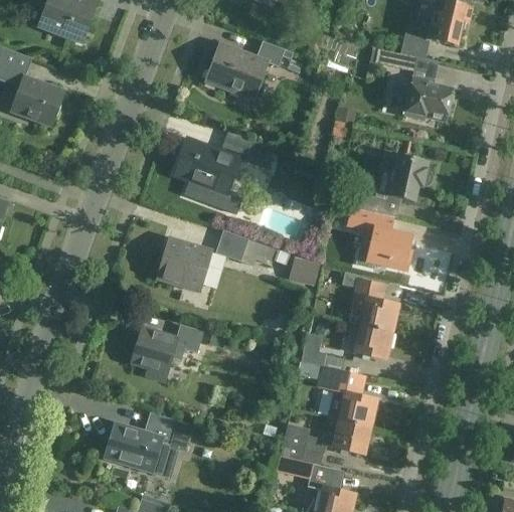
[(29,0),(29,1),(45,7),(38,26),(79,42),(86,26),(89,27),(98,1),(95,0),(29,0)]
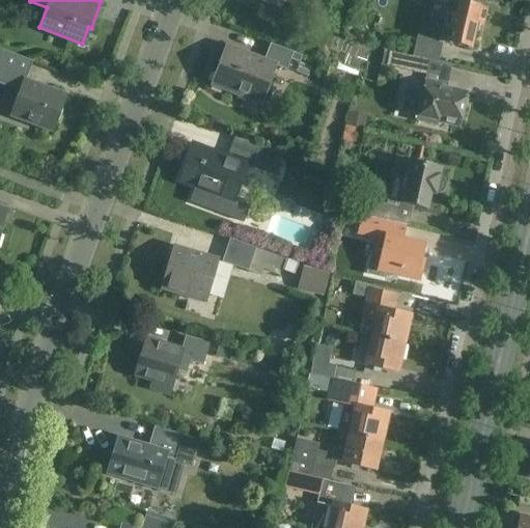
[(413,54),(430,59),(439,60),(443,40),(470,47),(476,22),(482,23),(486,7),(455,0),(451,0),(446,23),(434,20),(430,34),(418,31),(413,54)]
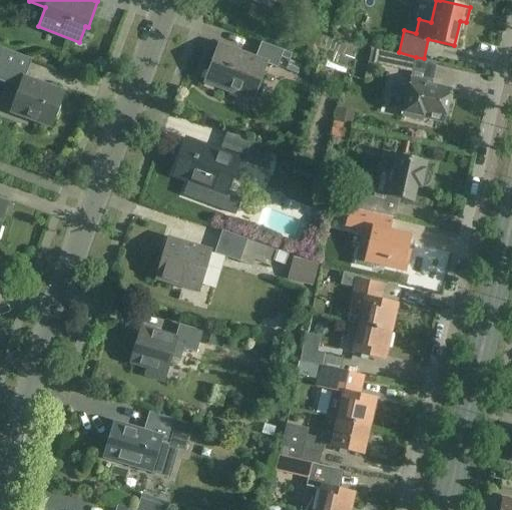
[(278,66),(282,55),(290,58),(293,51),(263,40),(257,56),(217,42),(203,82),(254,100),(269,62),(278,66)]
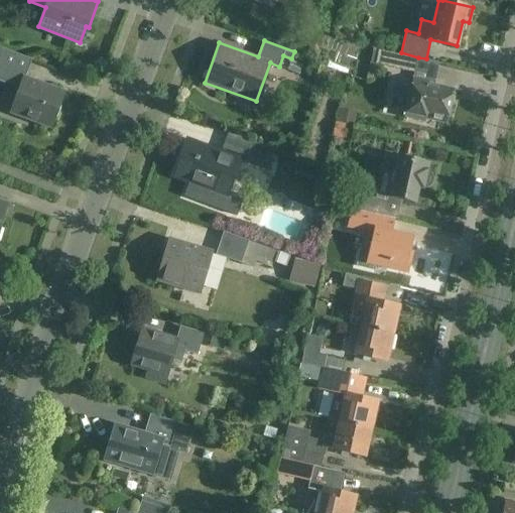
[(32,57),(0,44),(0,81),(10,86),(11,83),(22,87),(12,113),(51,127),(65,92),(24,77),(32,57)]
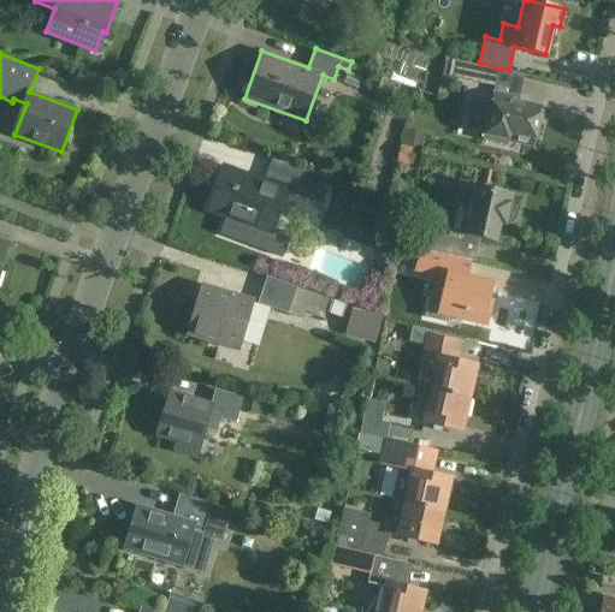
[(500,69),(479,63),(453,57),(453,55),(445,54),(437,95),(444,96),(449,73),(496,84),(500,69)]
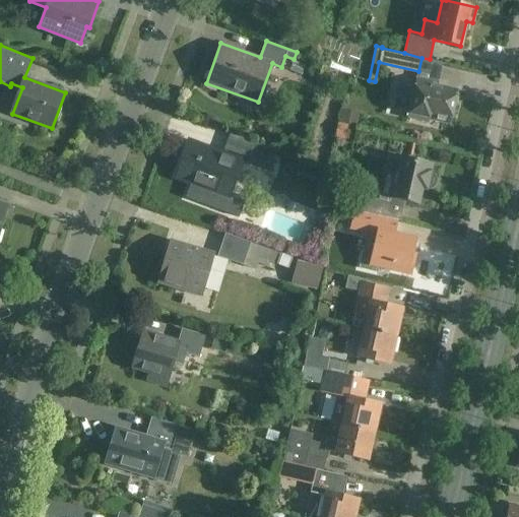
[(416,77),(408,117),(430,121),(431,117),(450,121),(456,91),(433,85),(434,80),(416,77)]
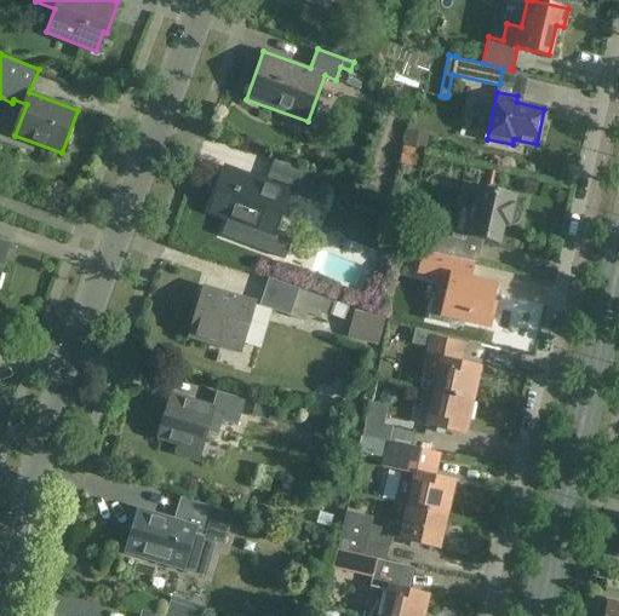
[(410,128),(406,144),(417,147),(424,148),(428,132),(410,128)]
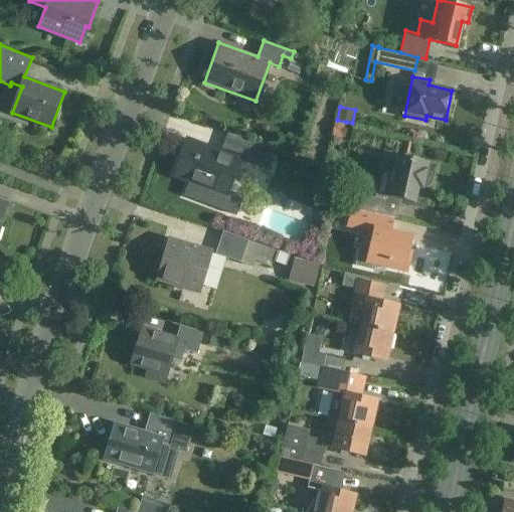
[(342,137),(346,122),(337,120),(336,120),(333,135),(342,137)]
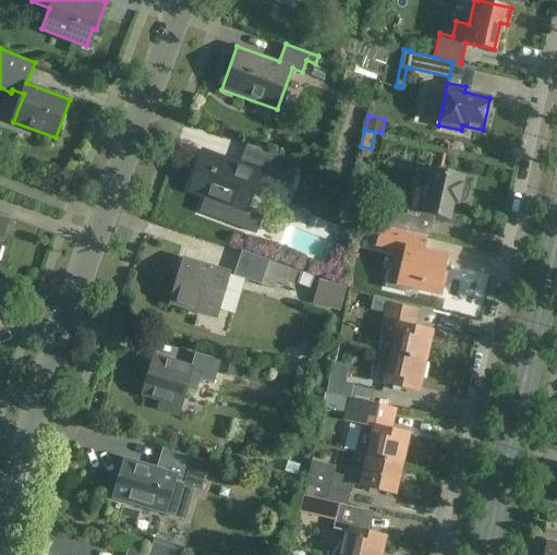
[(288,183),(297,159),(273,151),(264,173),(288,183)]
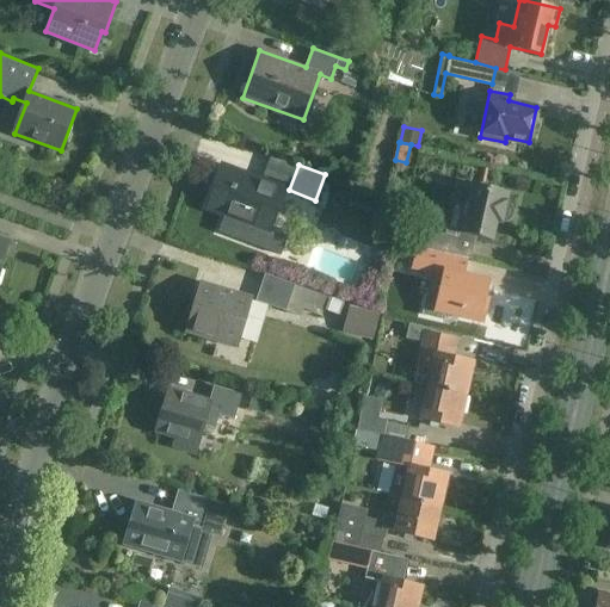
[(287,190),(222,166),(208,206),(271,230),(287,190)]
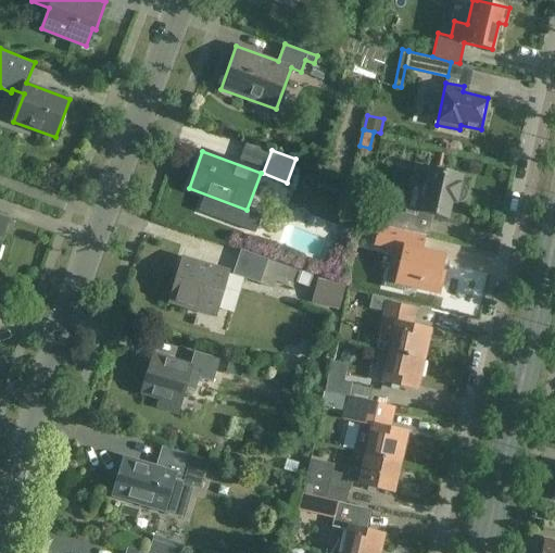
[(428,167),(427,170),(414,166),(411,181),(412,181),(405,211),(380,205),(371,203),(367,221),(428,234),(433,213),(446,216),(451,199),(458,200),(462,199),(464,198),(466,195),(466,191),(465,188),(464,186),(462,184),(459,184),(461,175),(428,167)]
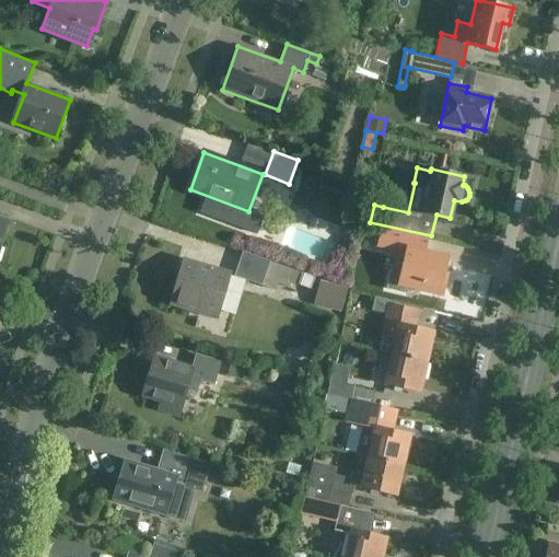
[(354,182),(347,198),(357,202),(364,185),(354,182)]
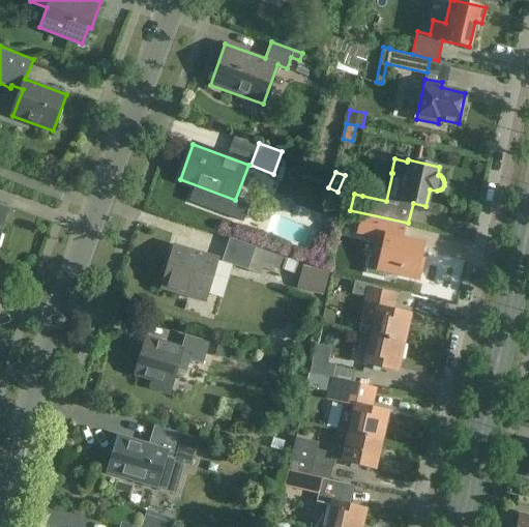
[(423,244),(384,235),(381,251),(389,253),(386,263),(400,266),(398,272),(419,277),(423,259),(420,259),(423,244)]
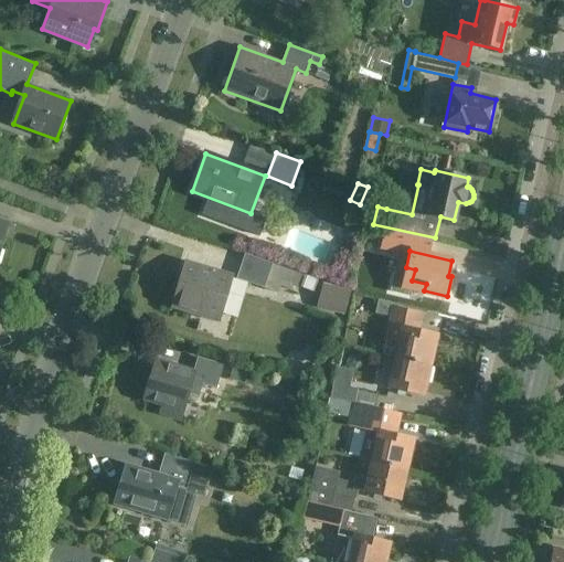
[(274,264),(249,256),(242,278),(266,286),(274,264)]
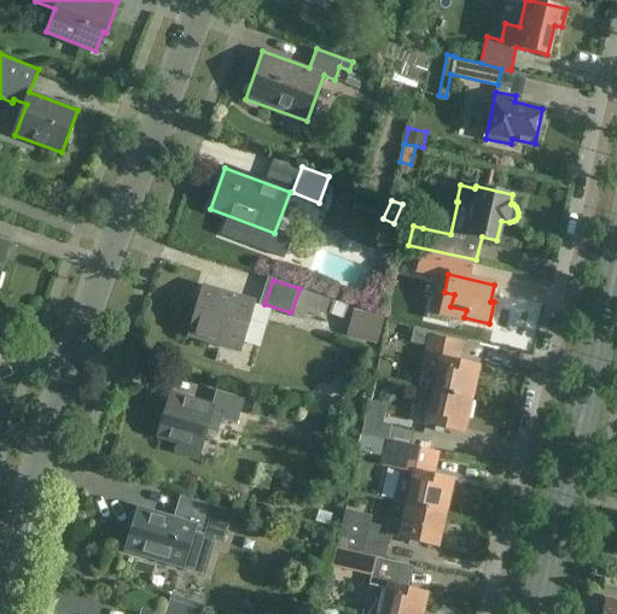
[(242,350),(256,299),(204,285),(199,304),(202,304),(193,335),(242,350)]
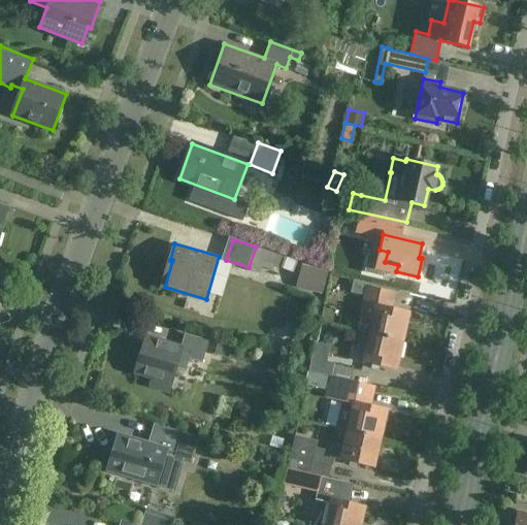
[(297,260),(285,256),(281,266),(294,270),(297,260)]
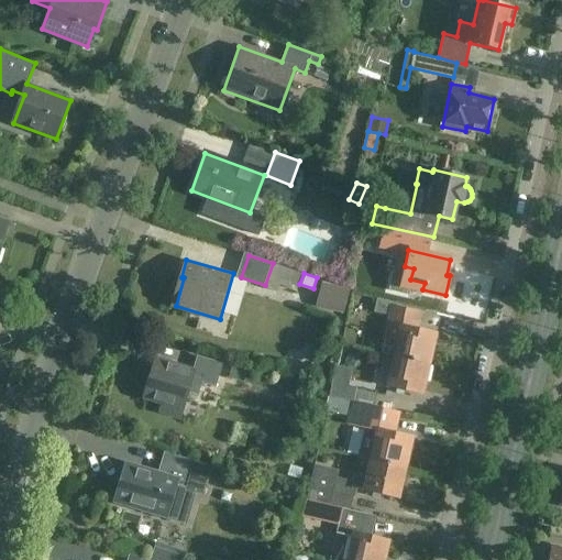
[(323,307),(343,313),(350,287),(330,282),(323,307)]
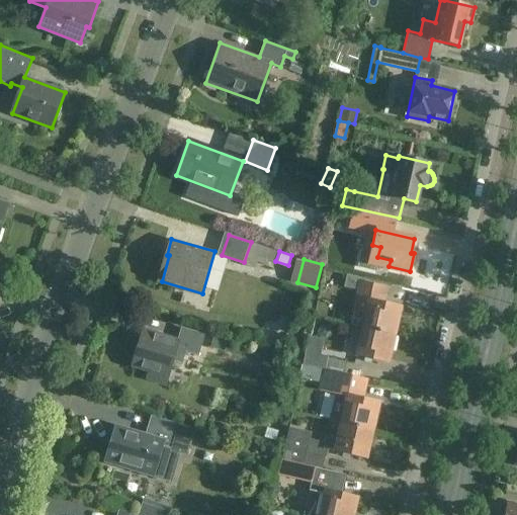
[(363,327),(396,334),(402,307),(384,303),(389,285),(364,280),(365,277),(356,274),(346,272),(346,273),(347,273),(344,284),(356,287),(351,311),(354,312),(351,324),(363,327)]
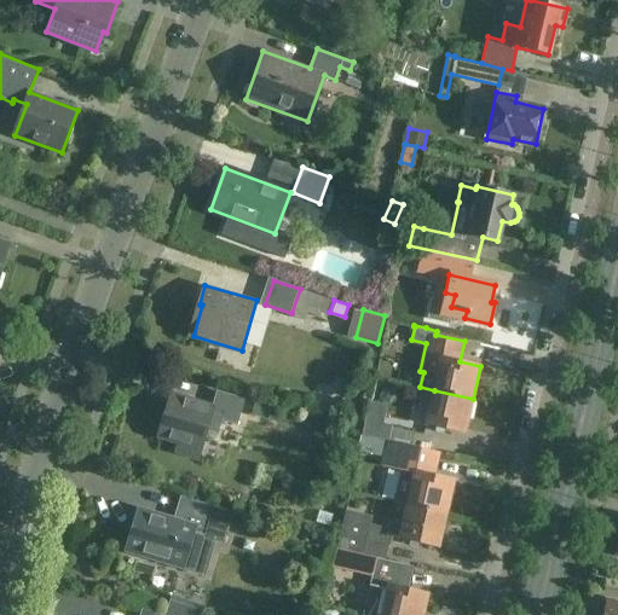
[(220,390),(215,407),(174,395),(161,436),(203,448),(213,416),(240,423),(248,399),(220,390)]
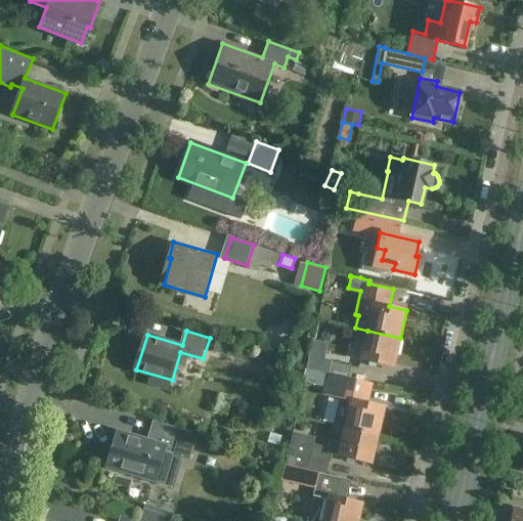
[(400,338),(367,331),(361,358),(394,365),(400,338)]
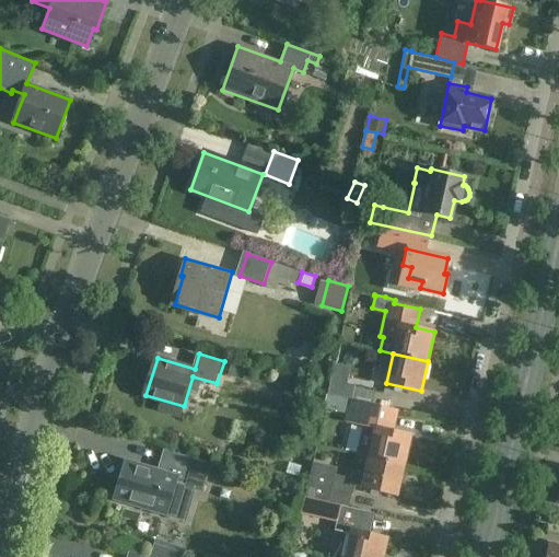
[(294,390),(297,376),(281,372),(278,385),(294,390)]
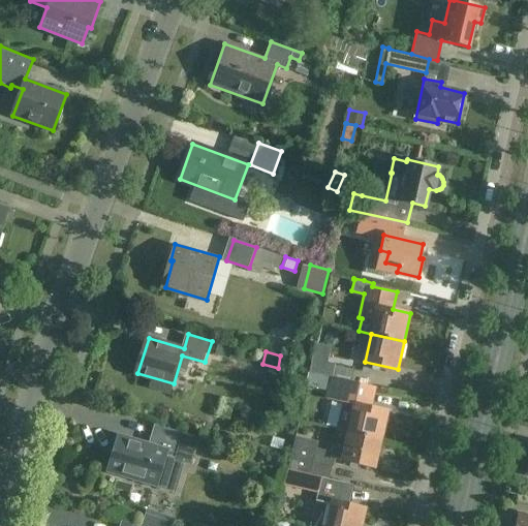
[(310,370),(330,375),(333,375),(335,363),(336,363),(328,361),(312,358),(310,370)]
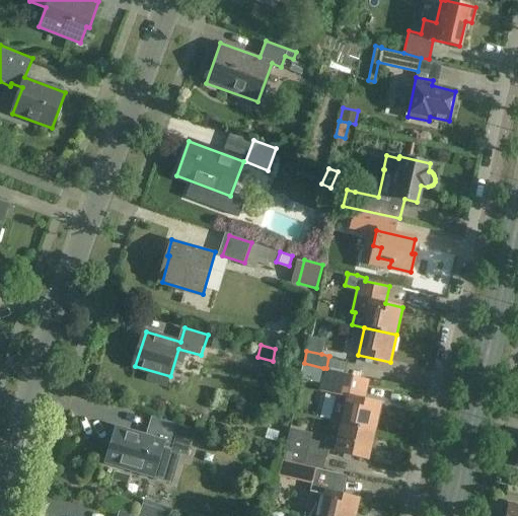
[(326,368),(345,372),(348,361),(328,356),(326,368)]
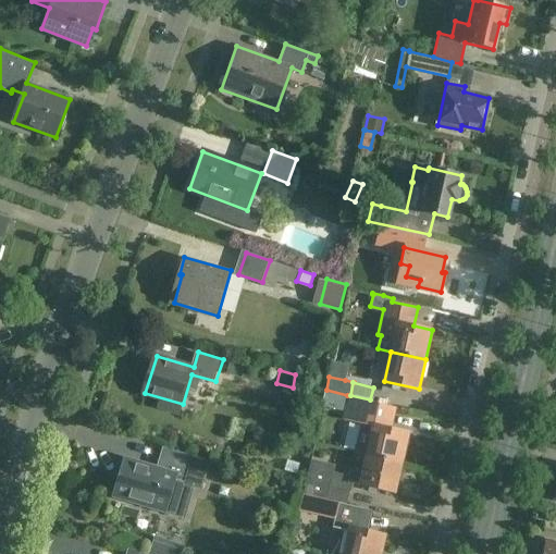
[(354,451),(362,453),(367,454),(402,462),(409,432),(392,428),(397,406),(370,399),(350,395),(347,395),(343,418),(360,422),(354,451)]
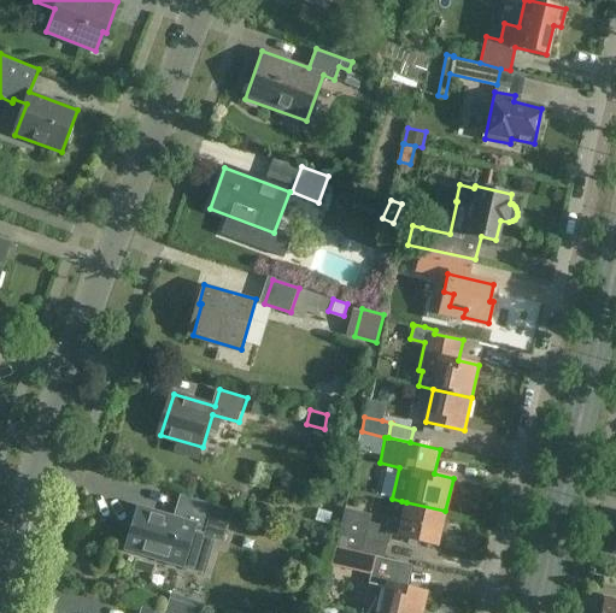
[(213,504),(181,493),(174,516),(138,506),(124,547),(186,565),(188,558),(206,563),(215,536),(205,532),(213,504)]
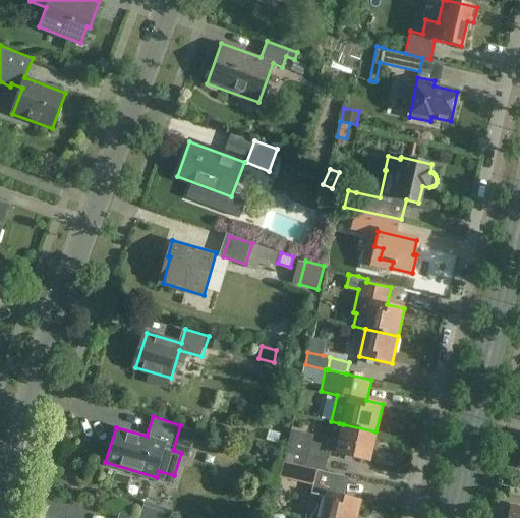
[(369,459),(376,432),(343,424),(339,423),(336,434),(341,435),(340,439),(328,436),(326,443),(312,440),(313,433),(291,427),(283,461),(315,468),(316,468),(324,470),(329,450),(337,452),(369,459)]
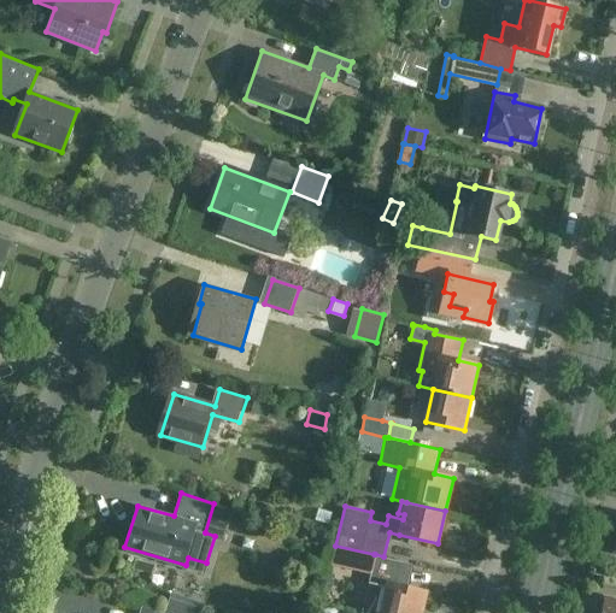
[(412,563),(383,556),(375,554),(374,554),(362,611),(370,612),(421,612),(427,591),(406,587),(412,563)]
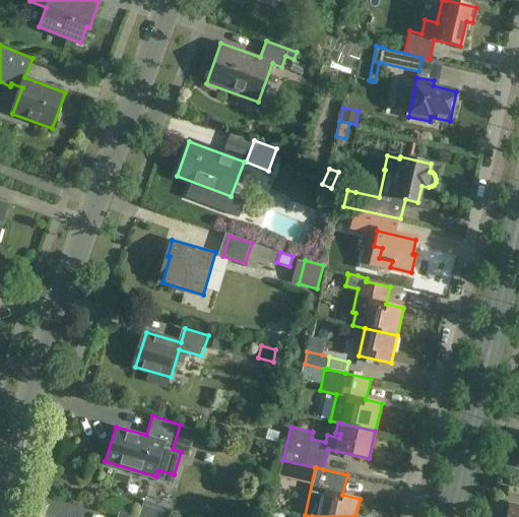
[(142,516),(169,516),(172,508),(144,499),(139,516),(142,516)]
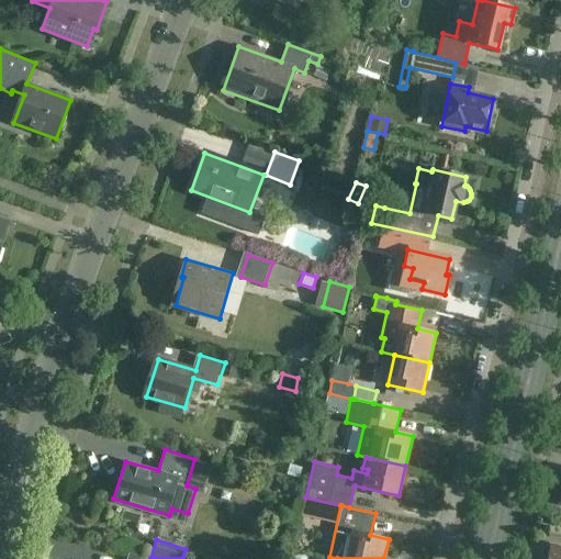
[(560,547),(549,545),(546,558),(560,558),(560,547)]
